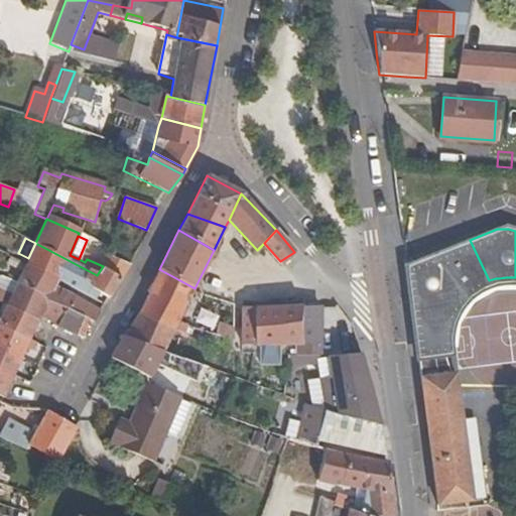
[(420,376),(449,374),(442,348),(442,340),(443,330),(452,309),(458,300),(463,295),(469,290),(471,288),(478,284),(485,281),(489,280),(470,240),(405,265),(407,282),(420,376)]
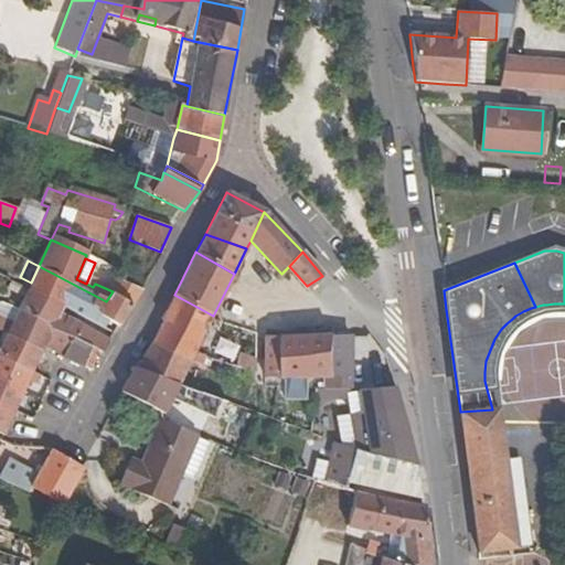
[(113,291),(106,301),(39,266),(31,283),(28,289),(63,308),(65,301),(105,322),(106,320),(119,327),(140,291),(119,280),(113,291)]
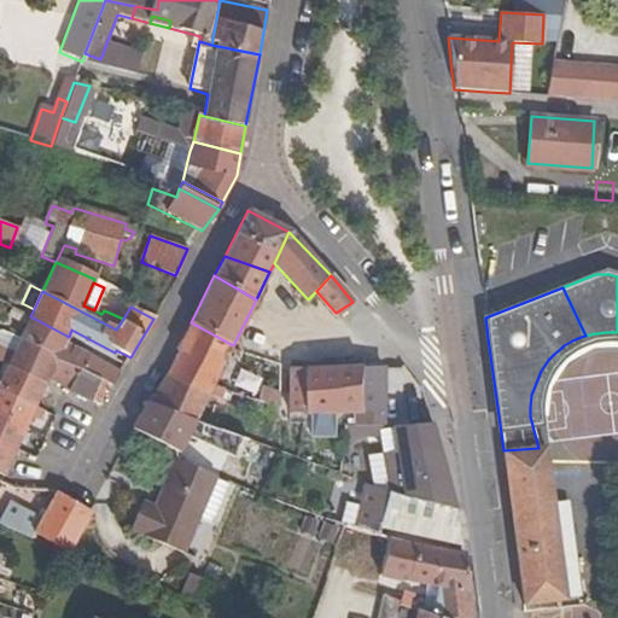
[(28,324),(30,316),(12,308),(9,315),(28,324)]
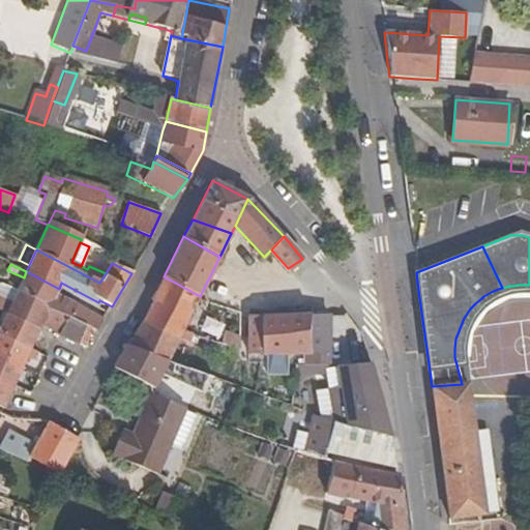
[(24,277),(16,293),(67,318),(91,328),(96,332),(104,320),(56,295),(59,289),(26,271),(24,277)]
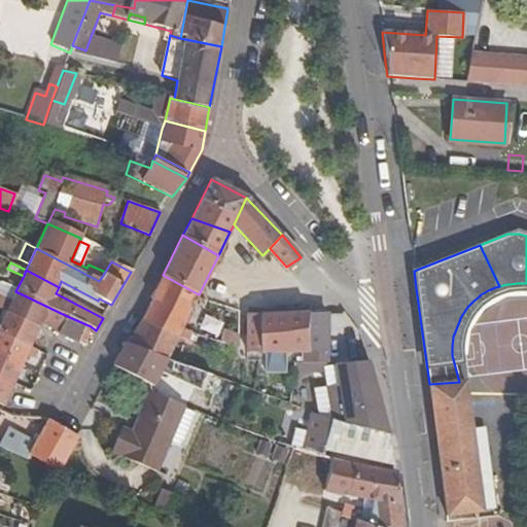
[(180,331),(198,297),(199,294),(163,275),(150,300),(152,301),(167,307),(159,327),(177,336),(176,338),(186,343),(189,337),(180,331)]
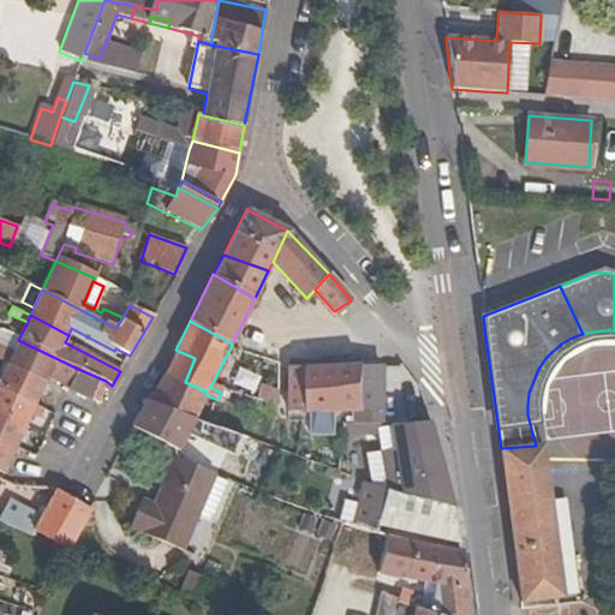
[(0,363),(6,366),(46,383),(48,377),(70,389),(78,369),(18,340),(11,357),(0,352),(0,363)]
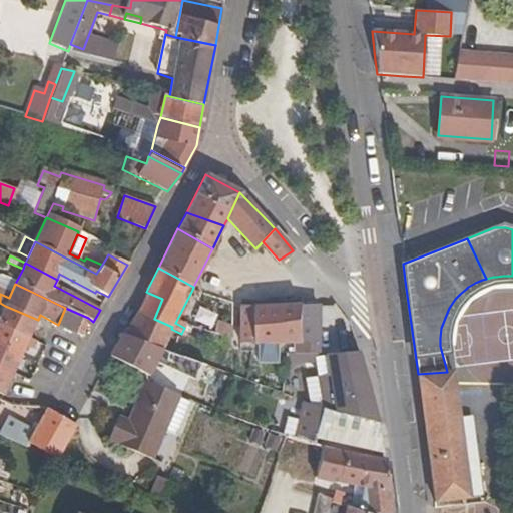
[(148,293),(138,311),(154,319),(162,299),(148,293)]
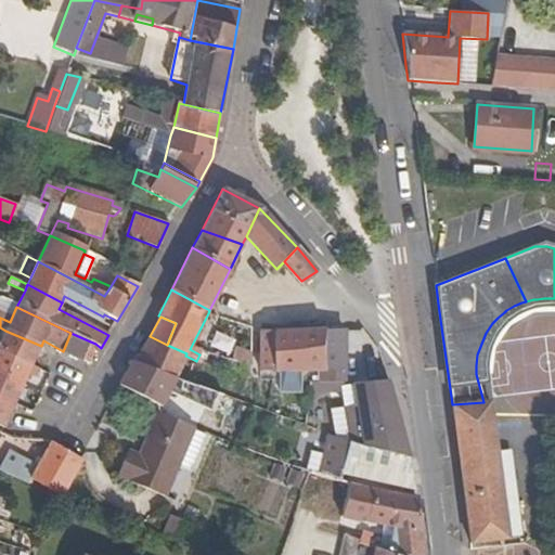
[(492,323),(486,333),(491,336),(495,327),(492,323)]
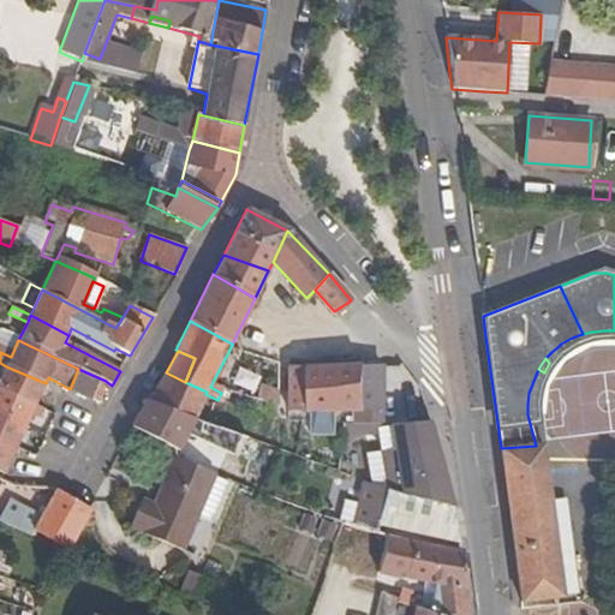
[(0,378),(0,389),(36,405),(46,383),(6,366),(0,378)]
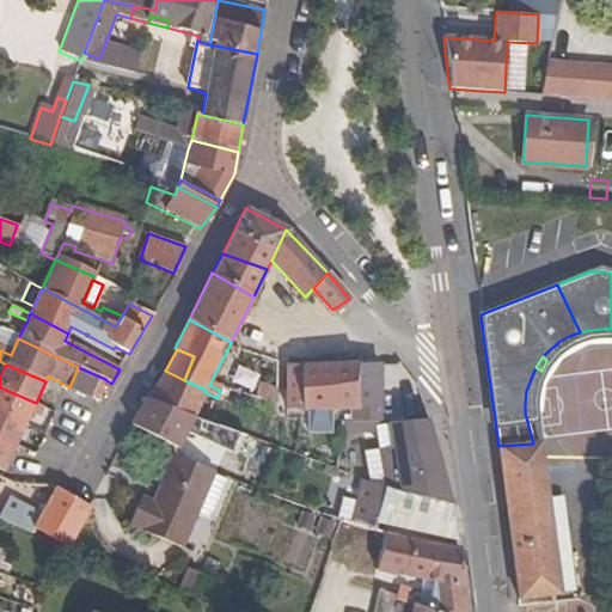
[(340,408),(356,407),(356,365),(353,365),(286,366),(287,410),(330,410),(330,408),(340,408)]
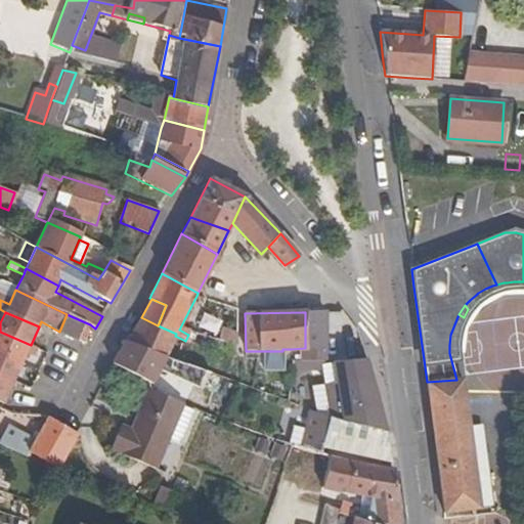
[(324,348),(324,312),(305,312),(305,348),(324,348)]
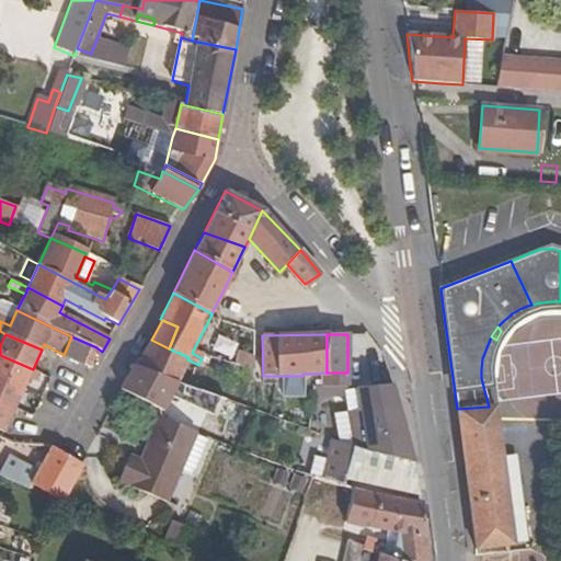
[(71,336),(64,355),(90,368),(96,347),(71,336)]
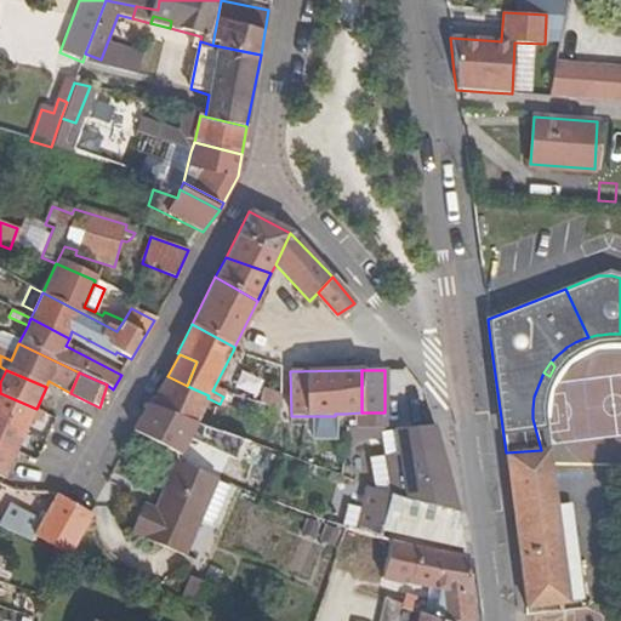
[(167,376),(148,404),(182,417),(195,422),(201,410),(208,398),(209,396),(187,386),(167,376)]
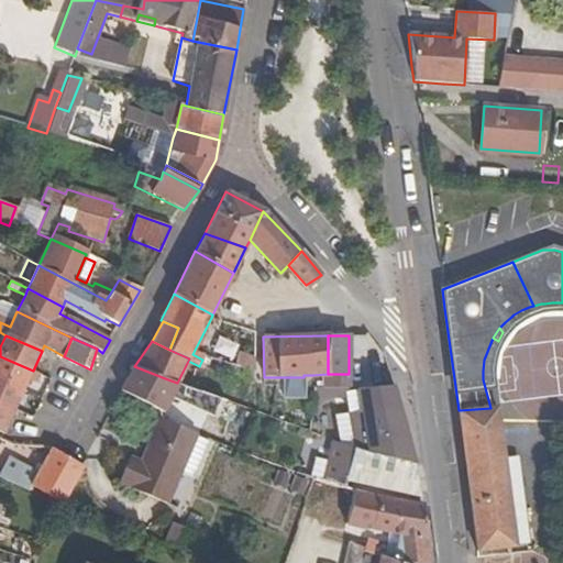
[(33,371),(0,356),(0,378),(24,389),(33,371)]
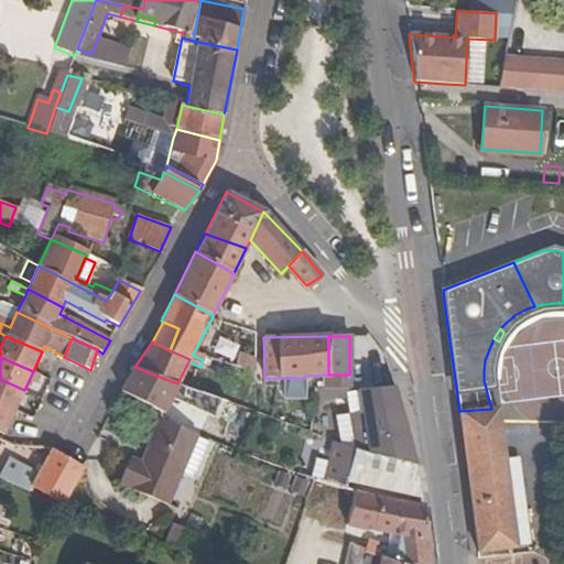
[(234,369),(255,376),(253,364),(235,359),(234,369)]
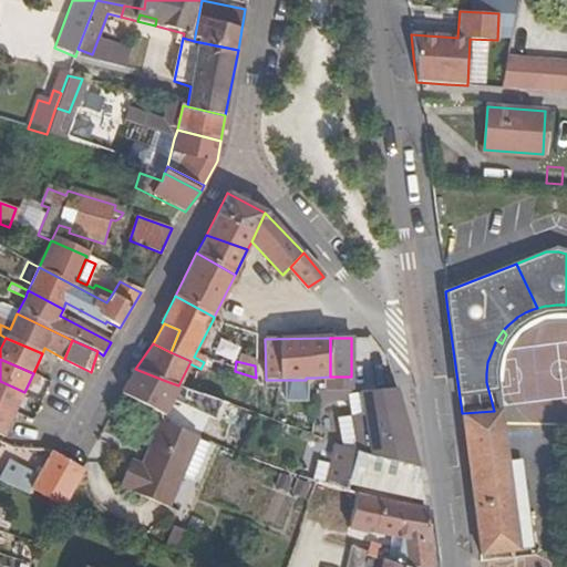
[(196,379),(200,369),(189,363),(184,374),(196,379)]
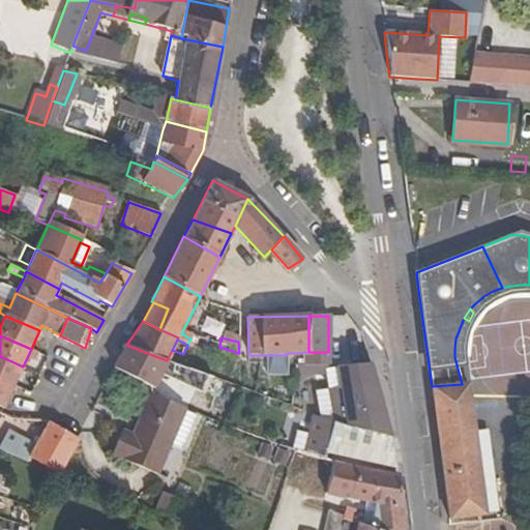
[(143,383),(155,356),(126,345),(114,369),(143,383)]
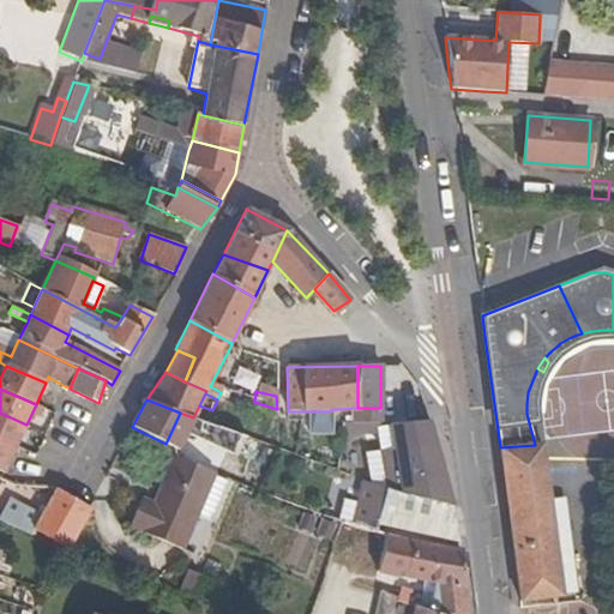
[(199,405),(193,417),(199,420),(203,411),(210,415),(212,410),(199,405)]
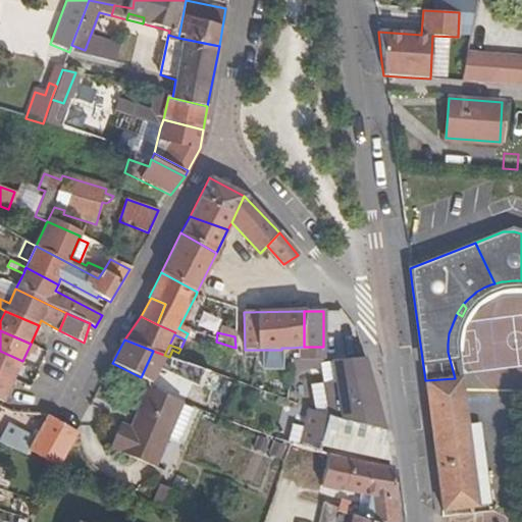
[(323,358),(323,347),(304,347),(290,348),(290,358),(293,358),(323,358)]
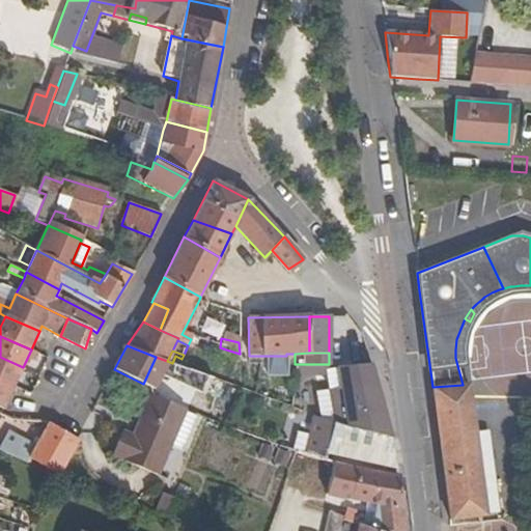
[(23,367),(0,357),(0,376),(15,384),(16,384),(23,367)]
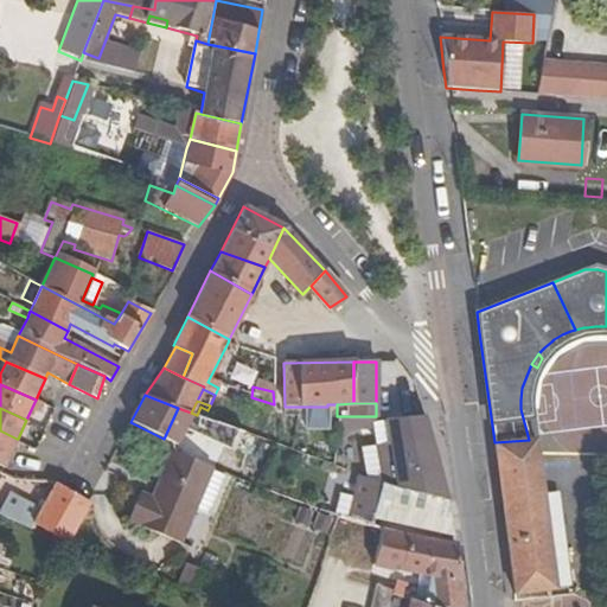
[(383,483),(447,500),(425,416),(388,420),(391,445),(377,448),(383,483)]
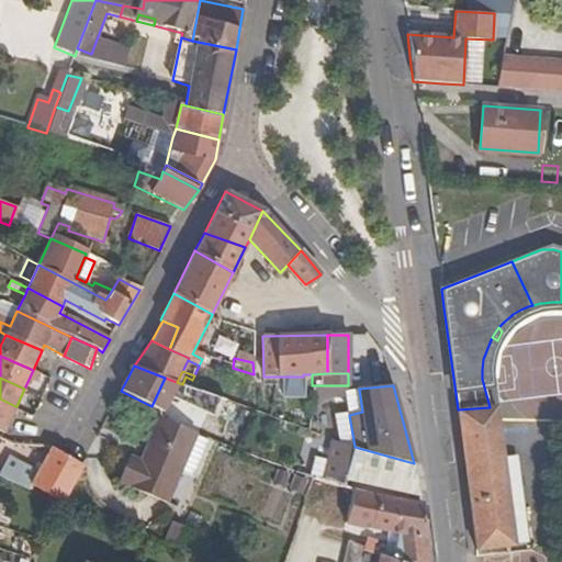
[(0,431),(3,434),(15,406),(0,398),(0,431)]
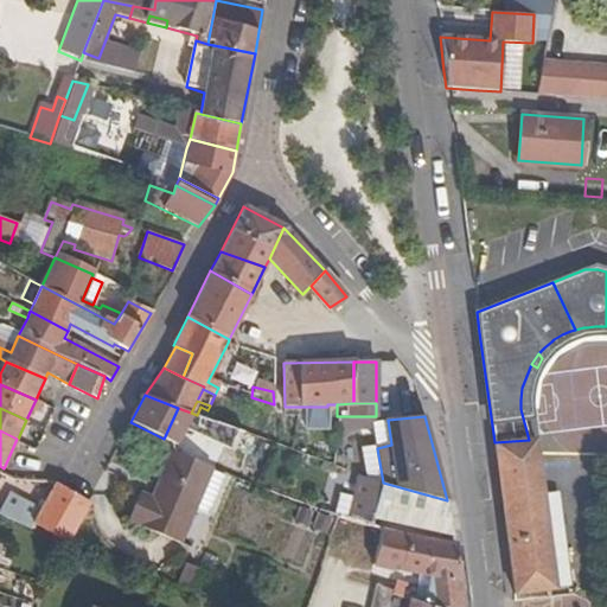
[(529,440),(494,442),(516,596),(572,590),(561,515),(545,516),(543,498),(535,440),(529,440)]
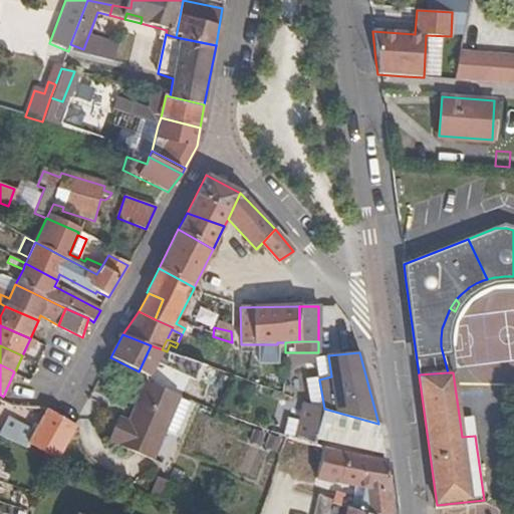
[(191,400),(146,381),(127,423),(118,419),(108,441),(152,460),(164,431),(176,435),(191,400)]
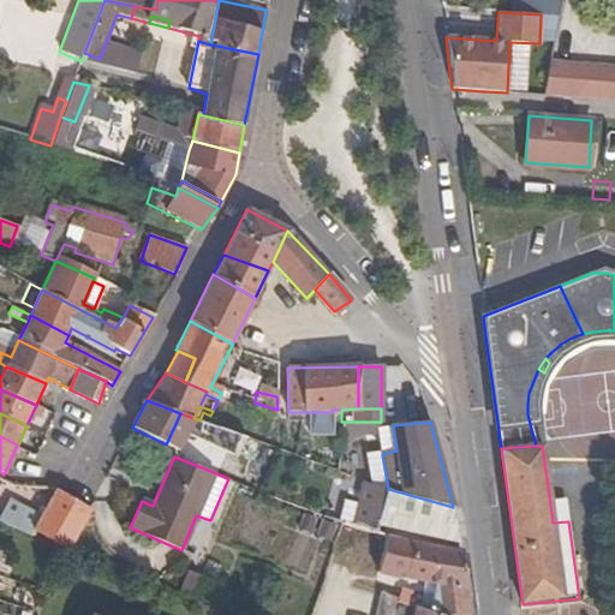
[(360,520),(377,524),(386,488),(370,483),(360,520)]
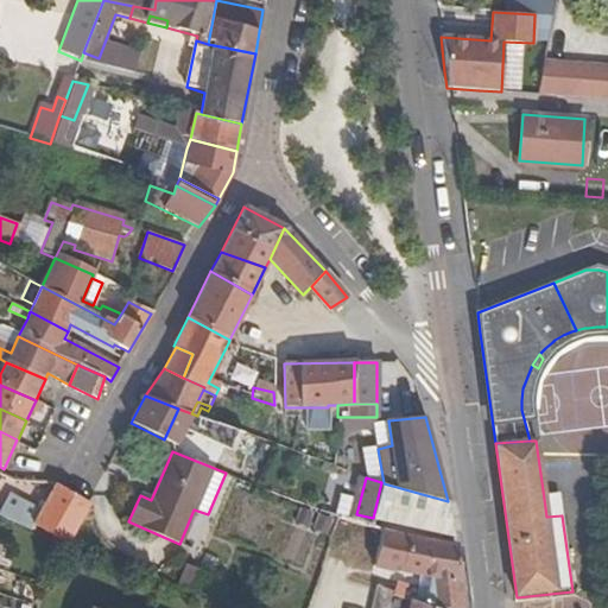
[(448,501),(384,483),(381,482),(373,518),(454,537),(450,511),(448,501)]
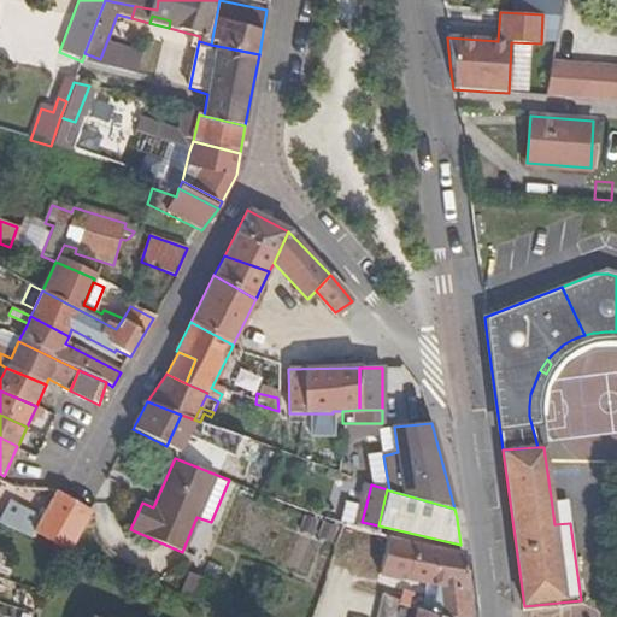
[(56,492),(36,533),(66,546),(70,547),(77,530),(92,512),(89,510),(56,492)]
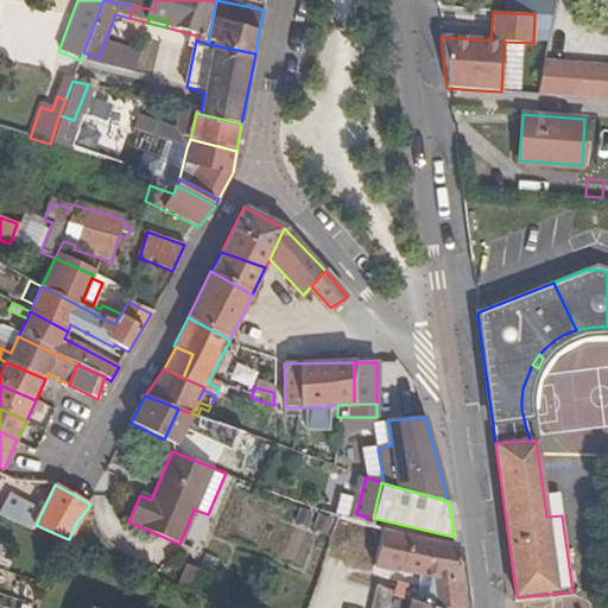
[(546,517),(562,515),(559,498),(544,499),(546,517)]
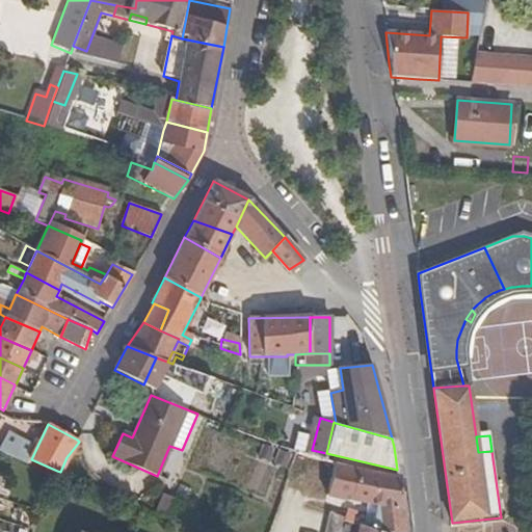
[(365,527),(379,531),(403,531),(397,477),(335,466),(324,461),(297,452),(290,469),(330,482),(326,499),(377,506),(375,515),(369,514),(365,527)]
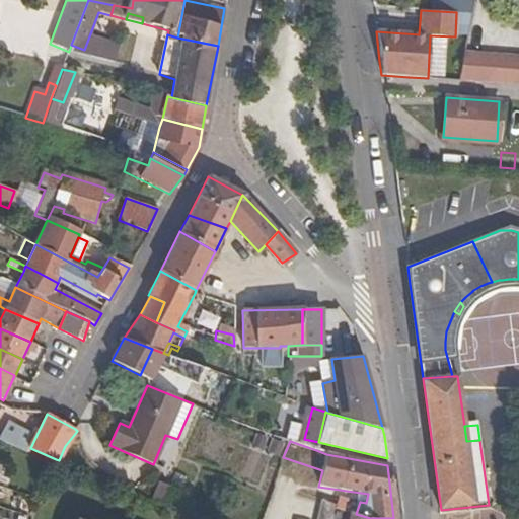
[(151,500),(161,505),(169,486),(159,480),(151,500)]
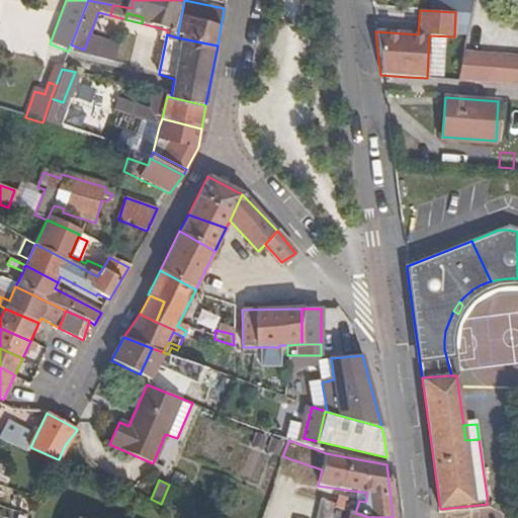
[(369,517),(355,513),(320,503),(315,517),(369,517)]
